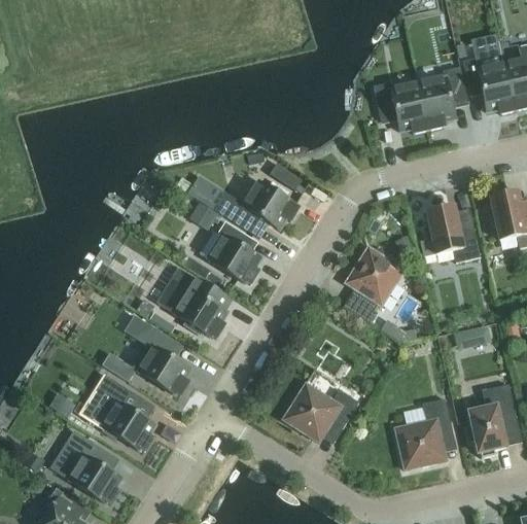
[(515,110),(526,107),(526,45),(518,48),(521,61),(504,64),(515,110)]
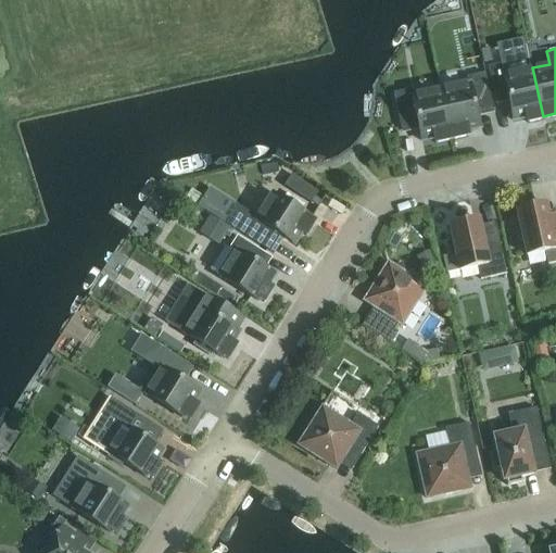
[(543,116),(532,67),(514,72),(512,59),(488,64),(494,96),(507,93),(513,118),(526,115),(527,120),(543,116)]
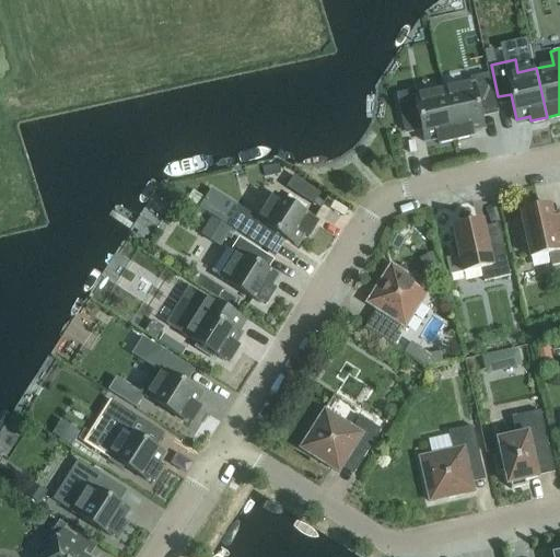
[(443,89),(454,138),(470,135),(469,130),(482,127),(478,109),(496,105),(488,71),(469,76),(470,82),(443,89)]
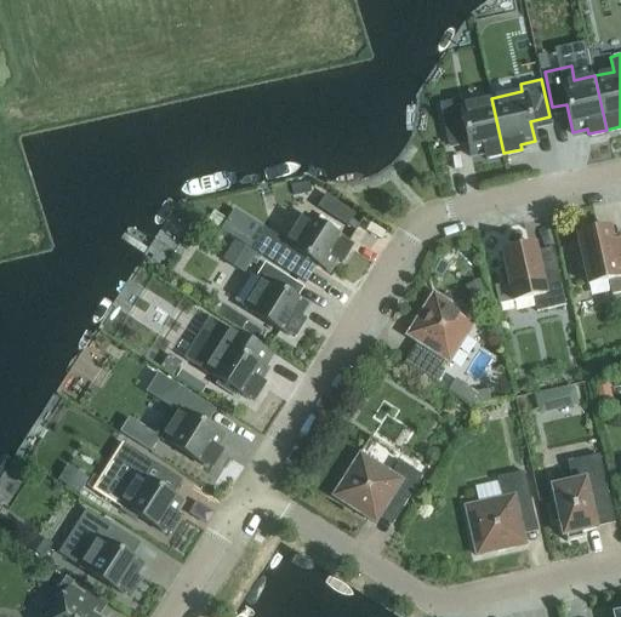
[(503,153),(491,98),(461,106),(460,97),(439,102),(448,140),(466,136),(471,155),(485,152),(486,156),(503,153)]
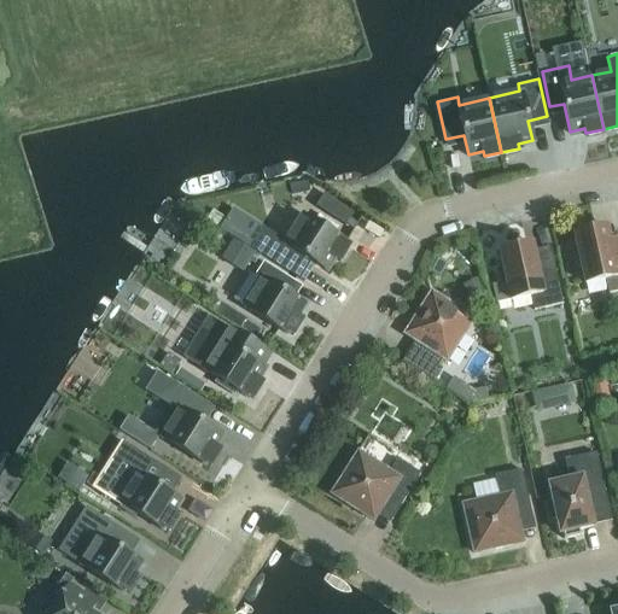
[(334,256),(339,259),(349,245),(344,241),(345,240),(302,214),(285,240),(263,226),(251,246),(298,276),(310,258),(327,269),(334,256)]
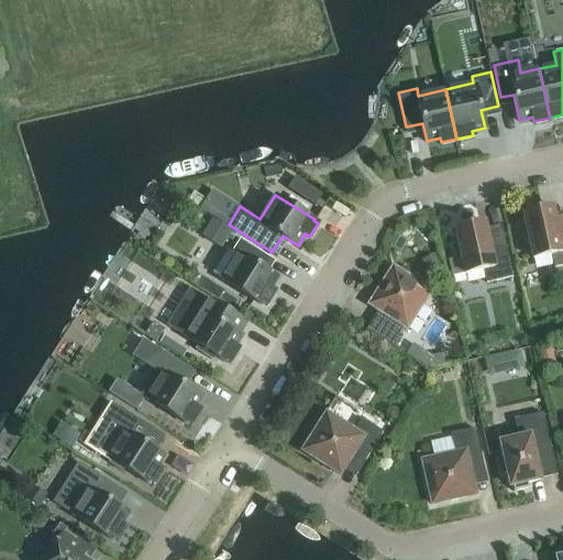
[(525,210),(522,211),(526,226),(520,227),(523,242),(529,241),(532,256),(551,252),(554,264),(562,262),(562,228),(558,230),(552,205),(540,207),(539,202),(523,206),(525,210)]
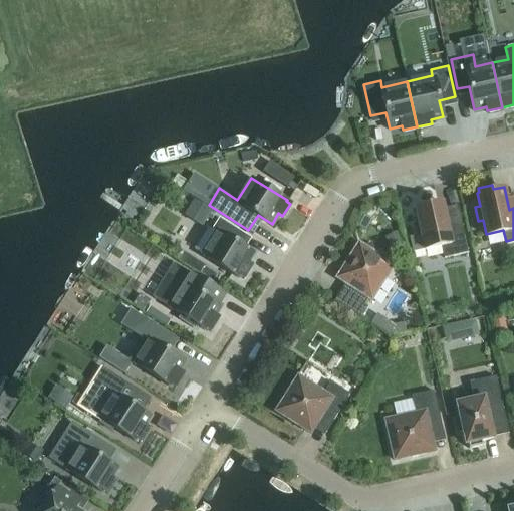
[(413,221),(416,233),(409,234),(412,250),(441,244),(444,255),(468,250),(461,221),(448,224),(442,201),(415,207),(418,220),(413,221)]
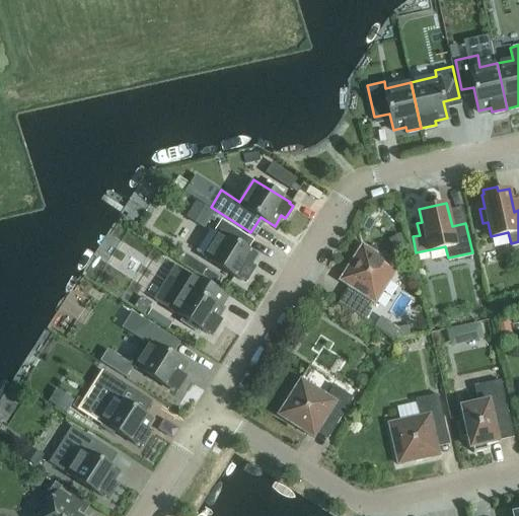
[(242,277),(245,280),(253,268),(249,266),(256,254),(242,245),(248,235),(221,218),(214,229),(220,233),(205,255),(241,279),(242,277)]
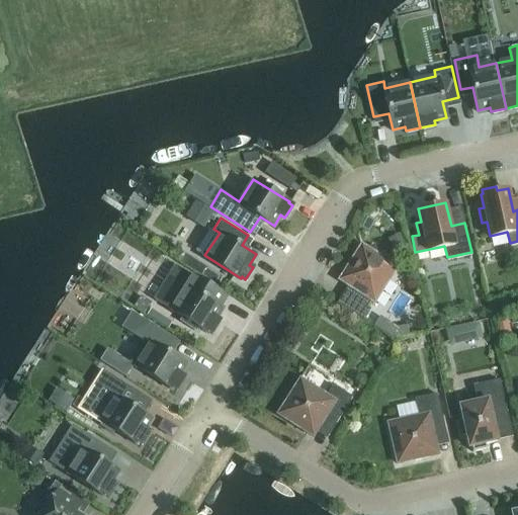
[(403,239),(391,245),(396,253),(407,247),(403,239)]
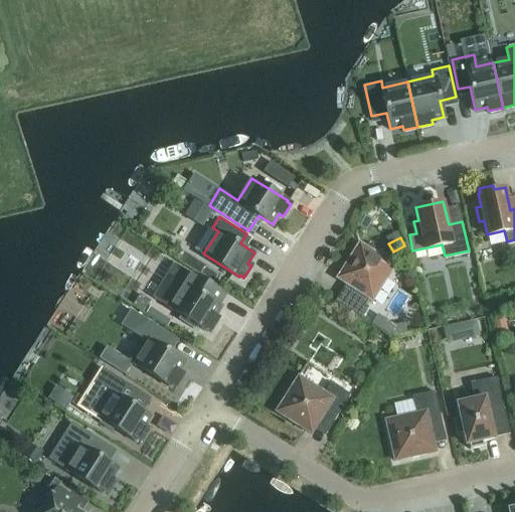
[(360,317),(367,305),(364,303),(368,297),(372,299),(394,264),(359,240),(336,277),(350,285),(339,303),(360,317)]
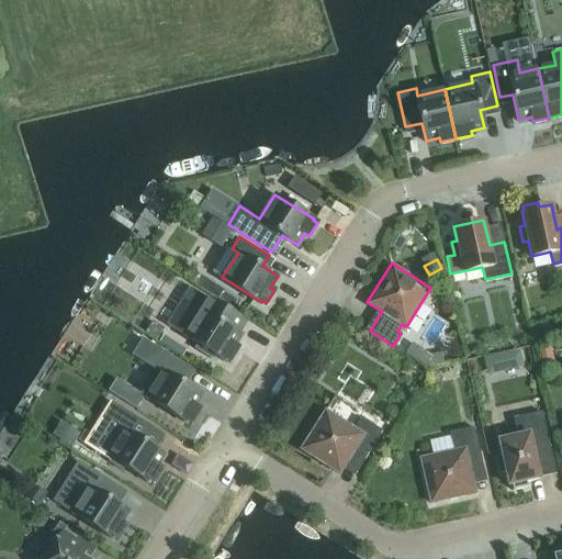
[(226,309),(189,284),(166,322),(197,342),(194,346),(210,356),(213,351),(224,359),(225,358),(229,360),(237,347),(234,345),(240,334),(218,320),(226,309)]
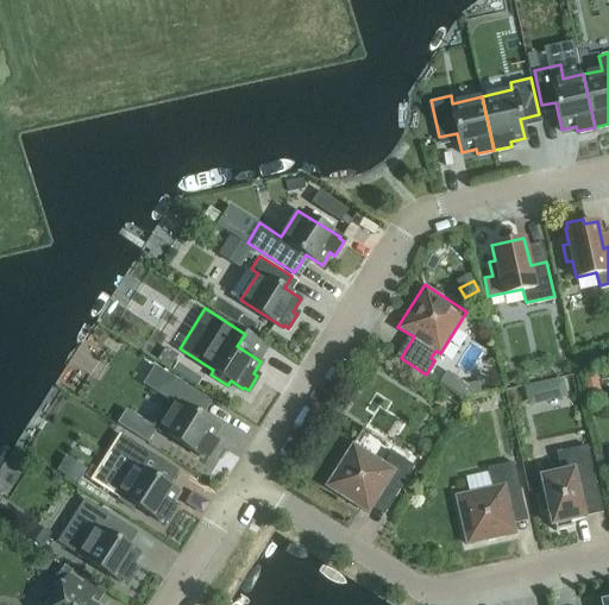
[(171,366),(196,383),(201,376),(176,359),(171,366)]
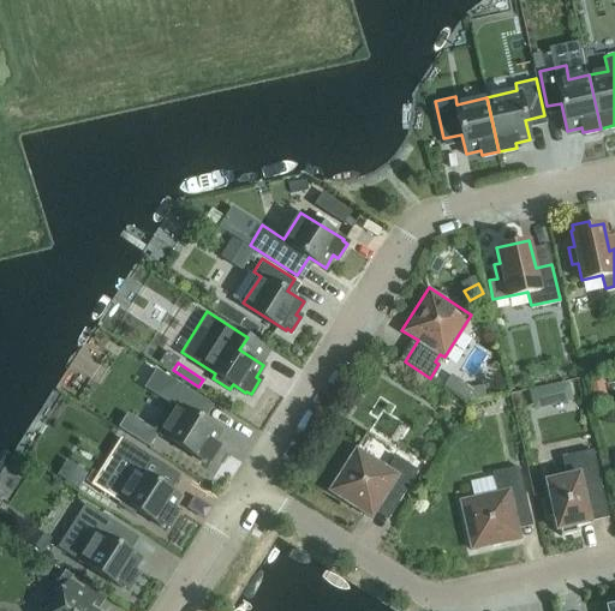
[(209,461),(218,447),(214,444),(221,431),(197,417),(208,400),(155,367),(144,384),(171,401),(154,429),(203,460),(204,459),(209,461)]
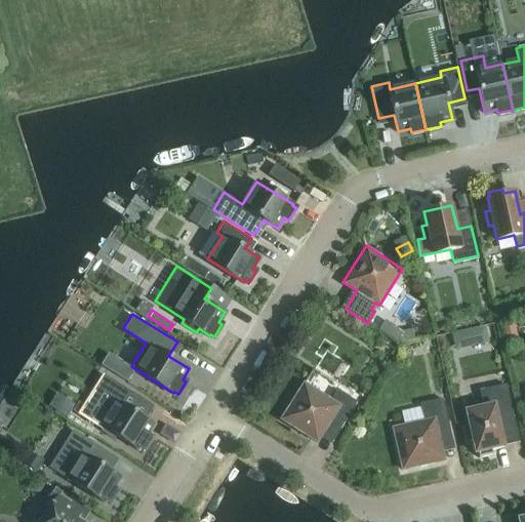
[(378,328),(387,333),(393,323),(385,317),(385,318),(378,328)]
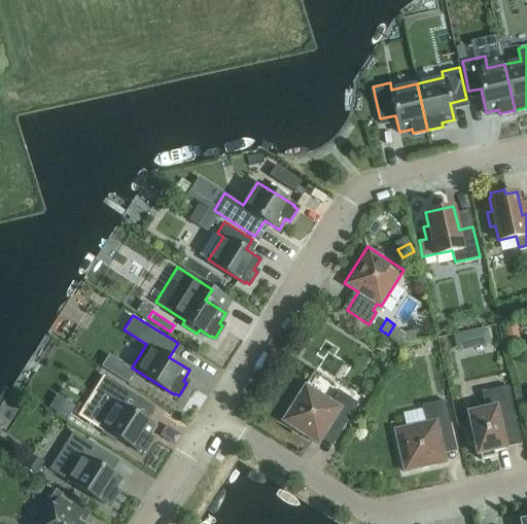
[(144,451),(151,439),(147,437),(154,425),(144,419),(149,411),(150,411),(153,406),(105,375),(96,389),(107,396),(93,420),(103,427),(101,430),(115,439),(117,435),(139,450),(140,448),(144,451)]
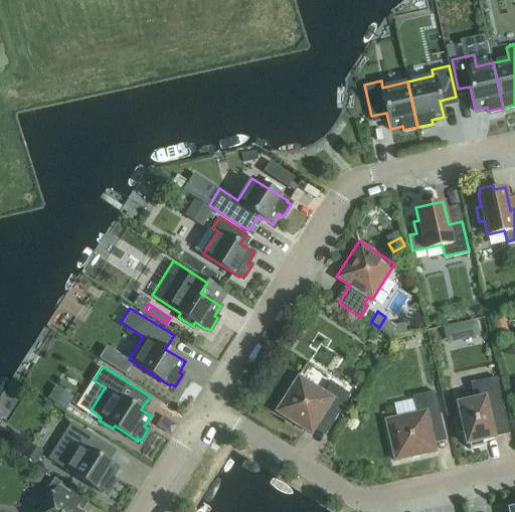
[(298,374),(276,409),(311,433),(324,411),(334,418),(350,392),(331,380),(324,391),(298,374)]
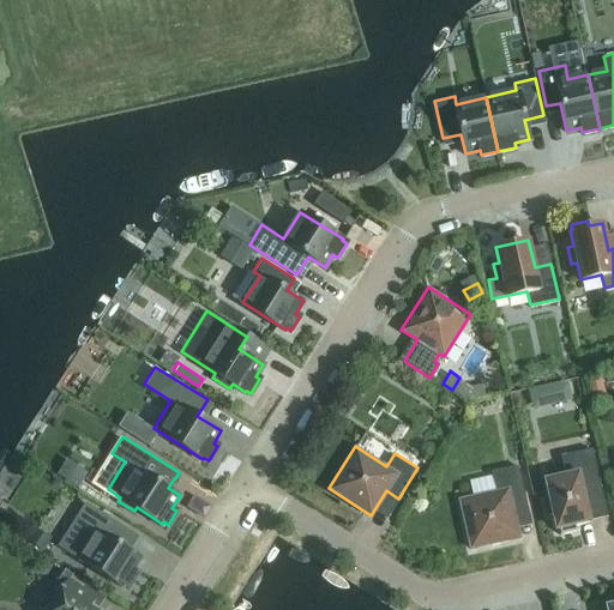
[(553,512),(557,527),(559,527),(560,532),(577,529),(576,524),(589,520),(583,493),(601,488),(591,447),(560,454),(565,475),(545,479),(548,495),(543,496),(547,513),(553,512)]
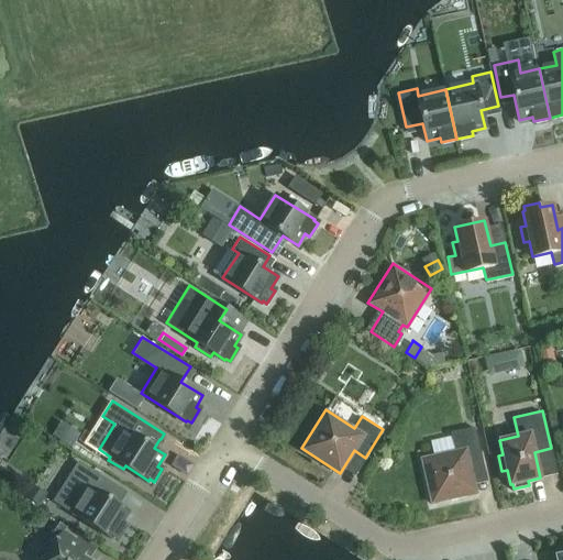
[(61,423),(53,434),(70,446),(78,434),(61,423)]
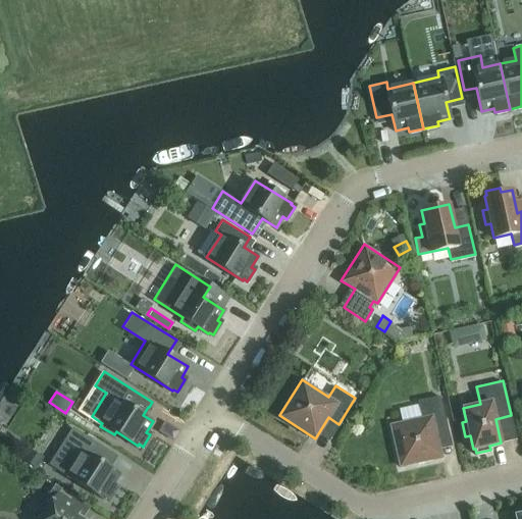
[(390,424),(400,465),(441,456),(436,432),(448,429),(440,395),(418,400),(422,417),(390,424)]
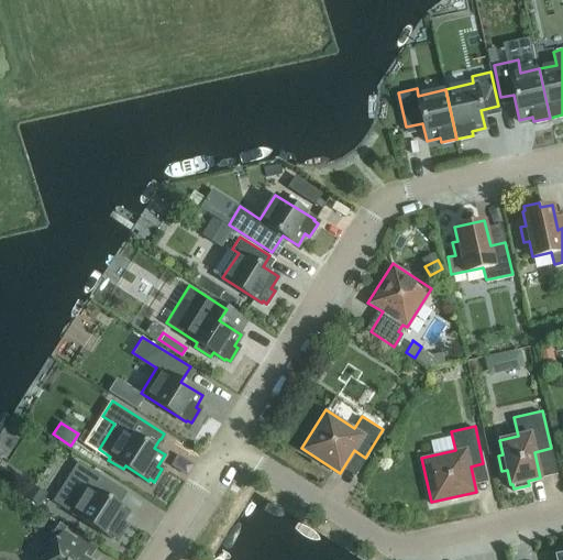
[(113,536),(118,539),(125,526),(122,523),(129,512),(113,502),(122,487),(85,464),(59,504),(112,538),(113,536)]
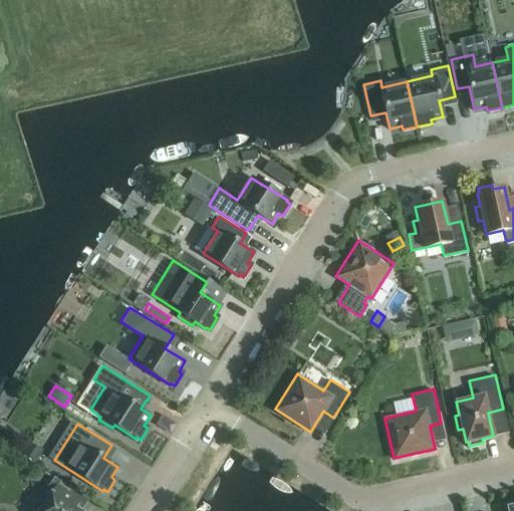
[(80,510),(73,506),(81,493),(54,476),(45,490),(51,494),(40,510),(80,510)]
